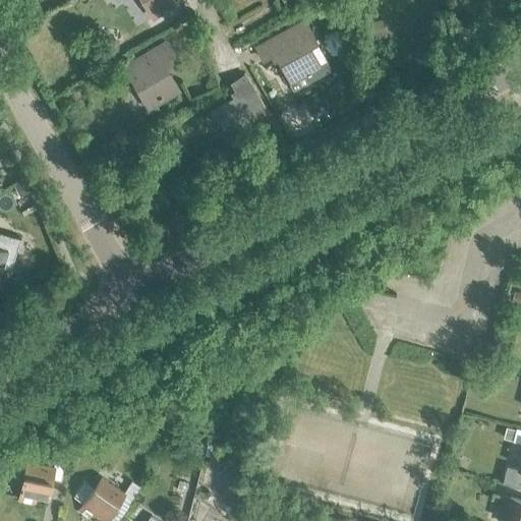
[(142,0),(151,14),(174,0),(142,0)]
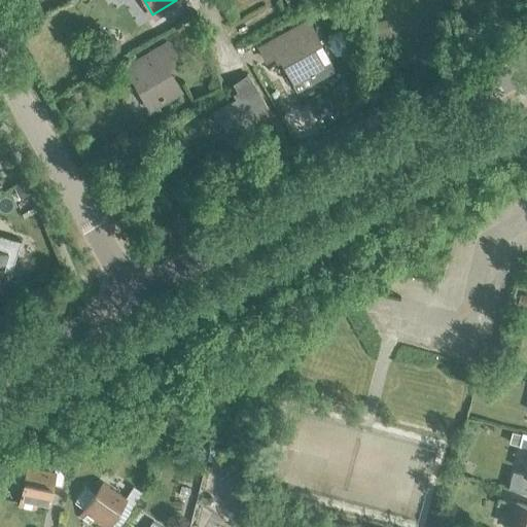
[(291,80),(320,64),(299,24),(258,46),(265,58),(276,51),(291,80)]
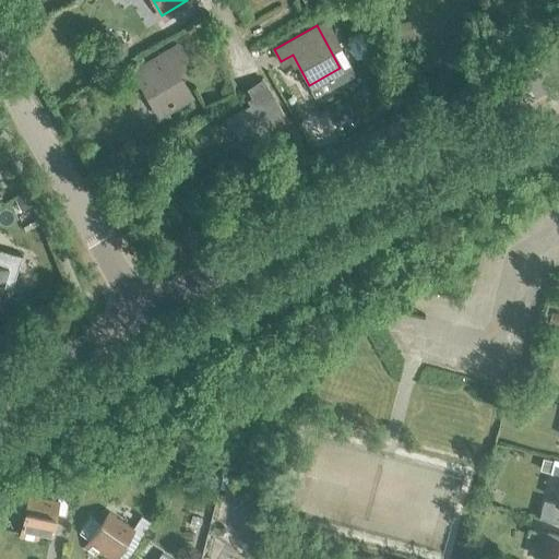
[(133,69),(157,111),(188,94),(170,64),(182,58),(175,45),(133,69)]
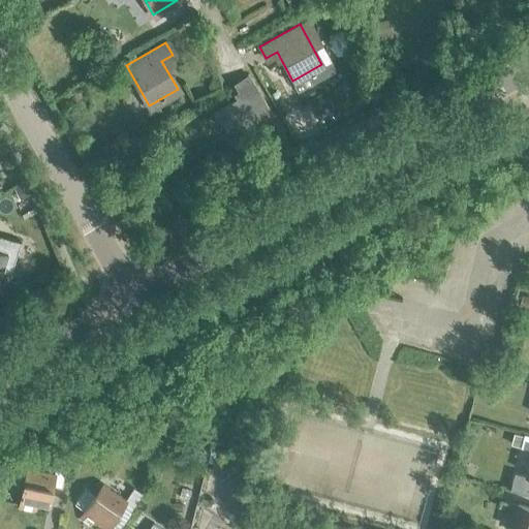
[(213,112),(230,141),(270,117),(246,76),(234,84),(241,95),(213,112)]
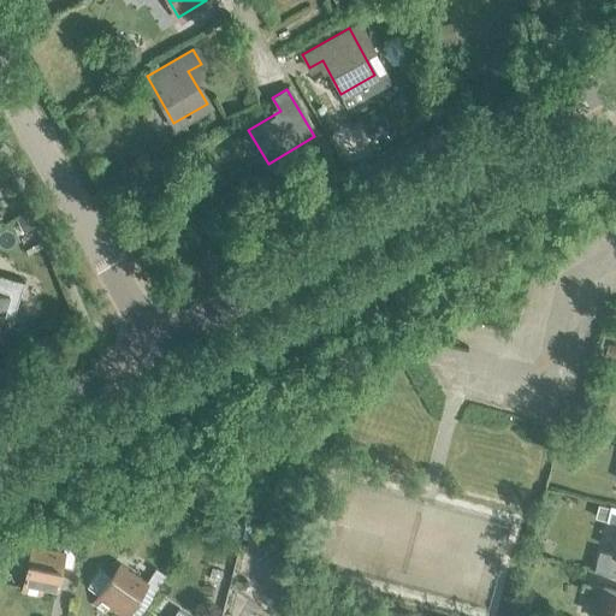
[(0,315),(1,314),(12,318),(23,282),(0,273),(0,315)]
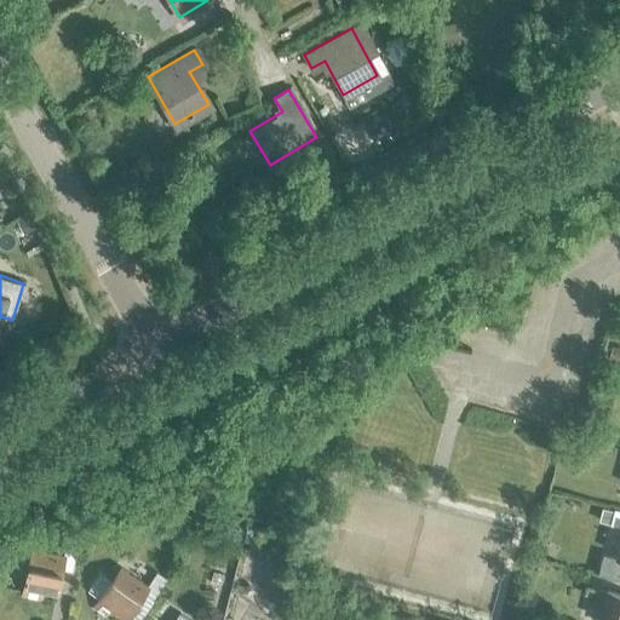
[(603,552),(597,573),(619,579),(619,509),(614,507),(610,522),(619,524),(619,537),(615,556),(603,552)]
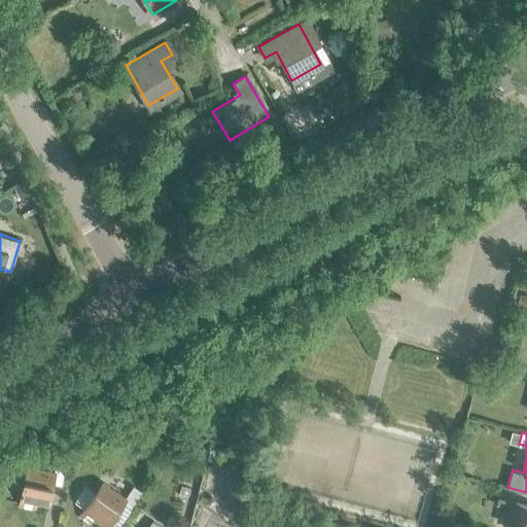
[(36,502),(47,504),(55,471),(27,465),(19,506),(35,511),(36,502)]
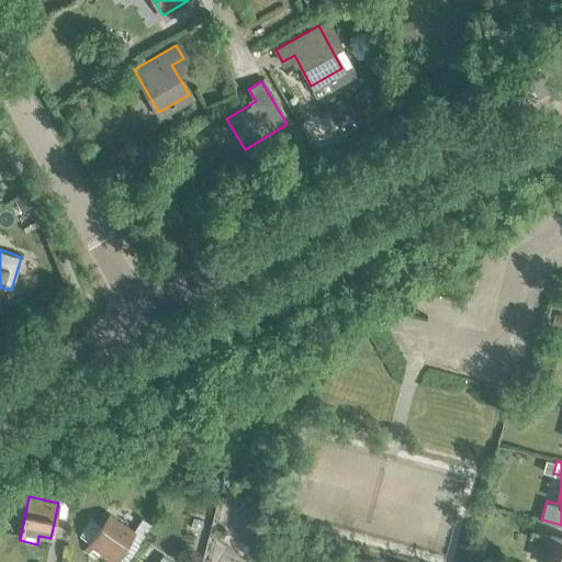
[(142,518),(133,530),(110,514),(83,551),(99,561),(103,554),(113,561),(132,534),(139,539),(149,524),(142,518)]
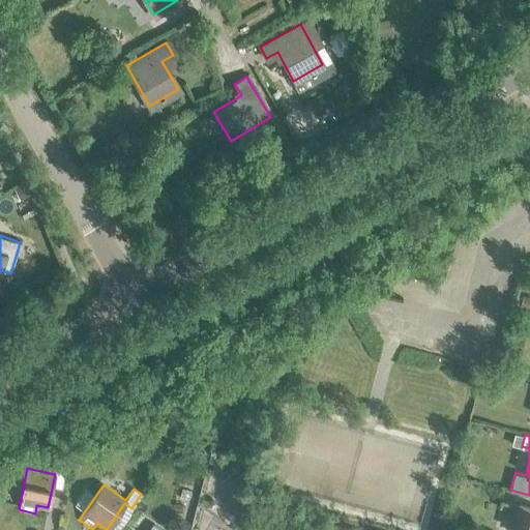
[(510,529),(529,529),(529,508),(518,505),(510,529)]
